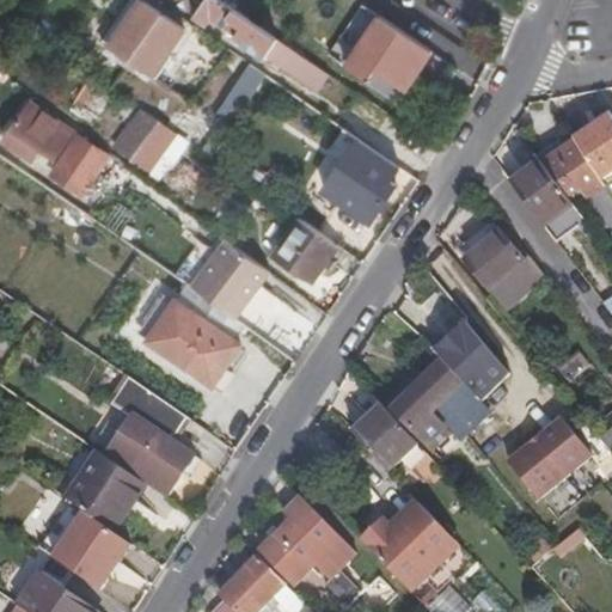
[(130,59),(191,101),(201,86),(153,55),(178,19),(150,0),(147,0),(116,44),(132,56),(130,59)]
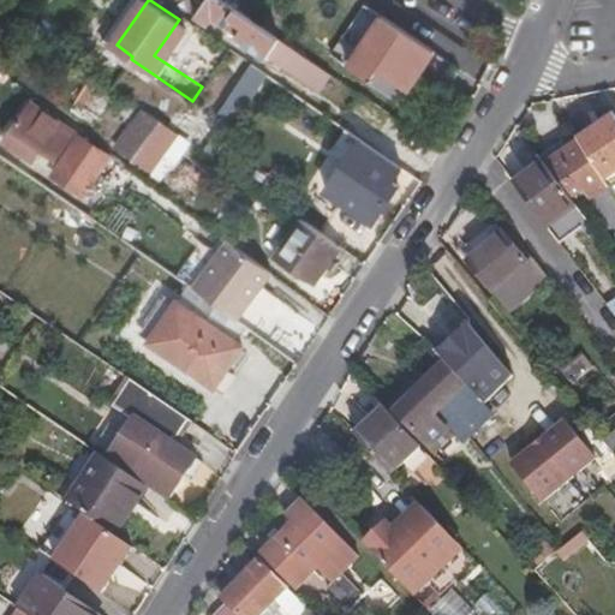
[(279,40),(254,22),(220,0),(207,0),(195,17),(208,25),(214,16),(226,24),(230,17),(238,23),(234,29),(239,33),(237,37),(266,58),(267,55),(279,40)]
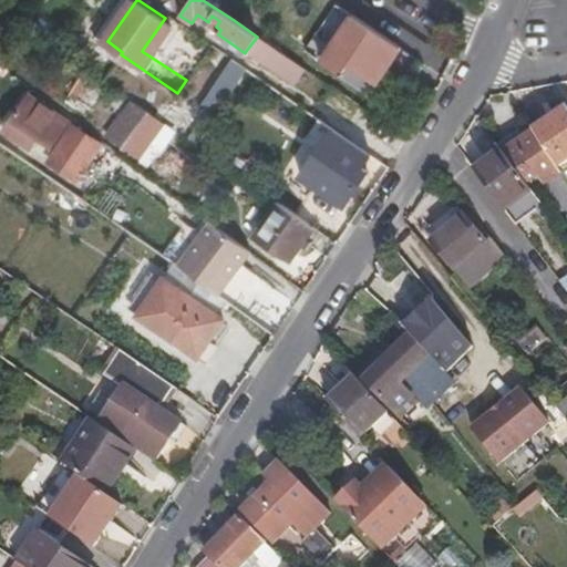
[(350,14),(319,61),(368,98),(400,47),(350,14)]
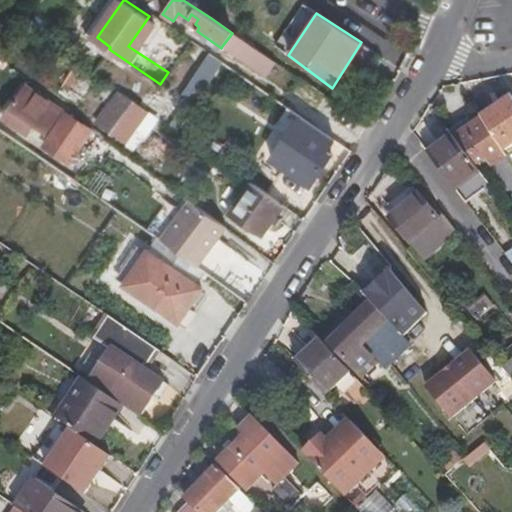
[(264,75),(274,62),(232,33),(222,46),(264,75)]
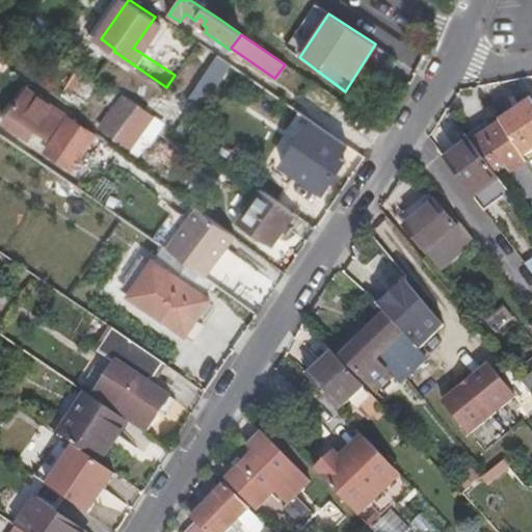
[(231,64),(217,56),(200,80),(213,89),(231,64)]
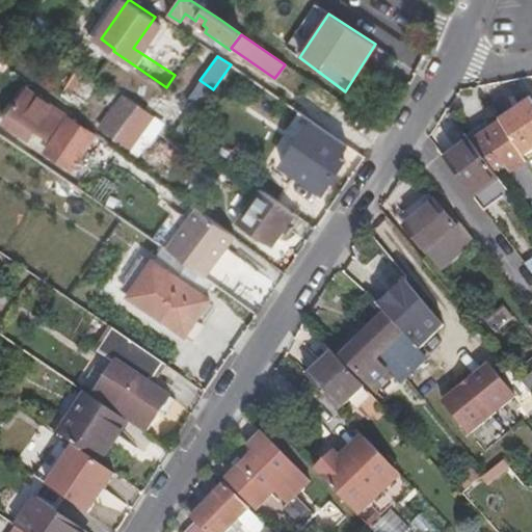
[(187,100),(193,104),(200,109),(213,89),(200,80),(187,100)]
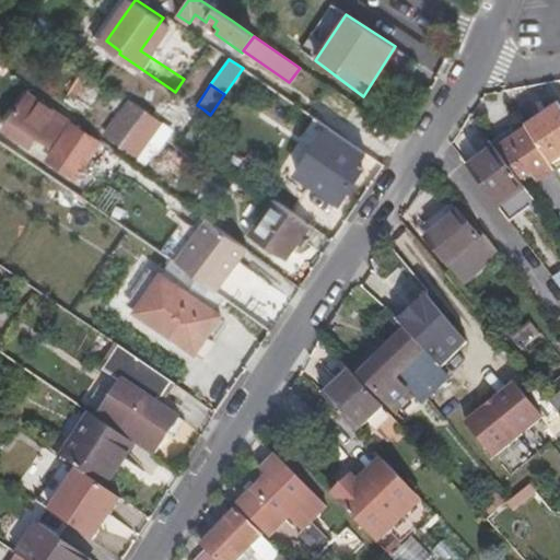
[(57,140),(71,120),(33,94),(4,133),(31,151),(45,131),(57,140)]
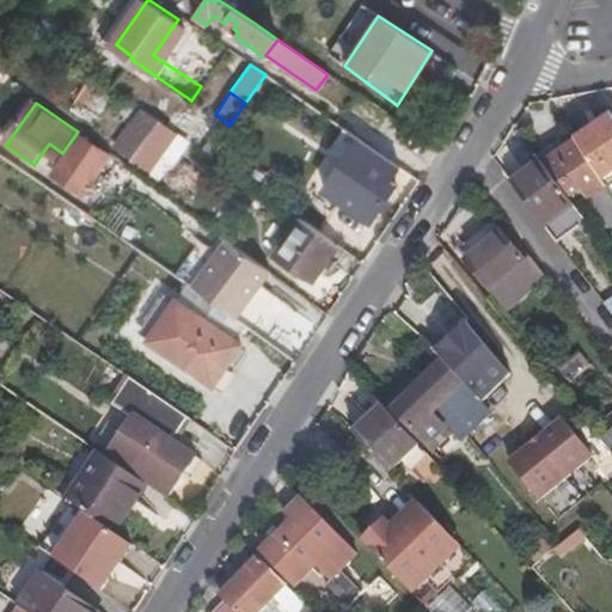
[(135,109),(115,152),(160,175),(182,132),(135,109)]
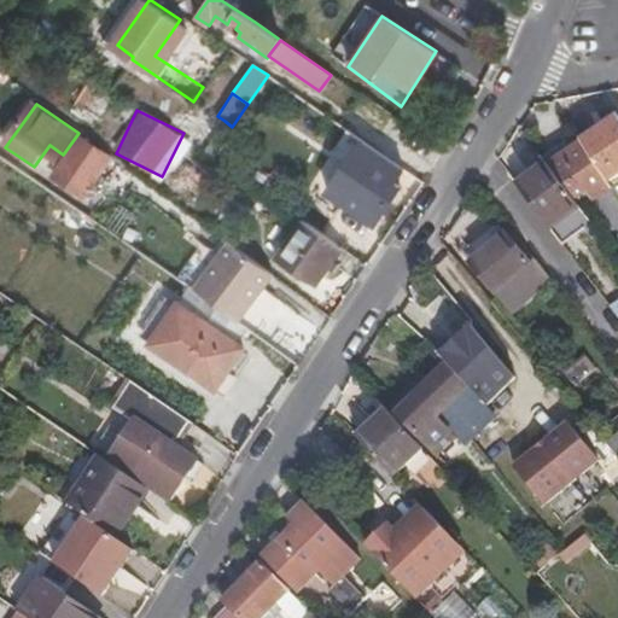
[(617,120),(614,115),(578,139),(605,179),(617,169),(617,120)]
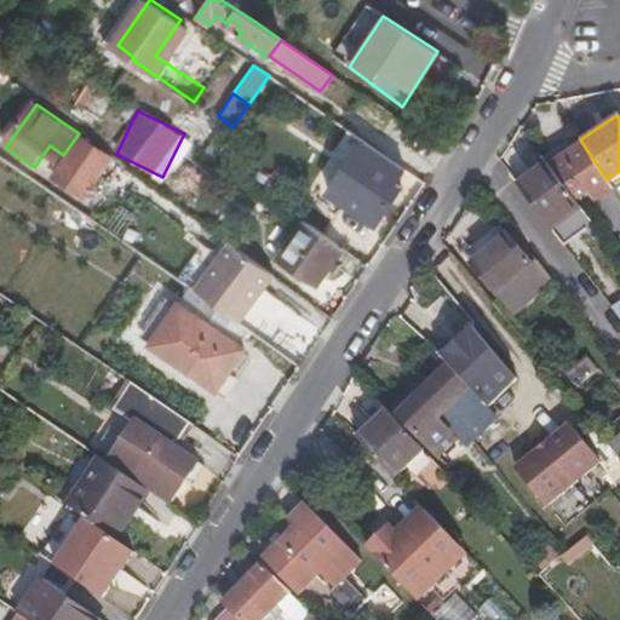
[(592,197),(610,184),(607,179),(580,139),(544,164),(572,200),(587,190),(592,197)]
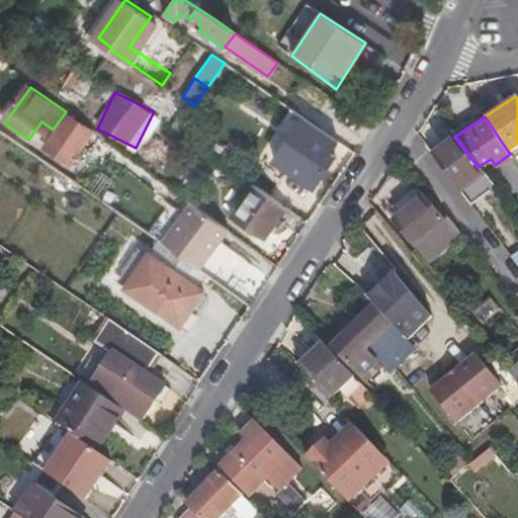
[(71,118),(49,149),(75,167),(83,157),(72,149),(86,128),(71,118)]
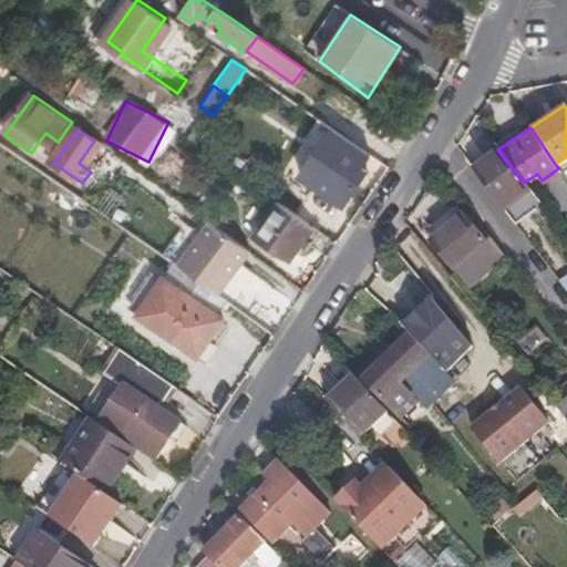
[(503,206),(527,187),(523,183),(497,150),(495,147),(471,165),(503,206)]
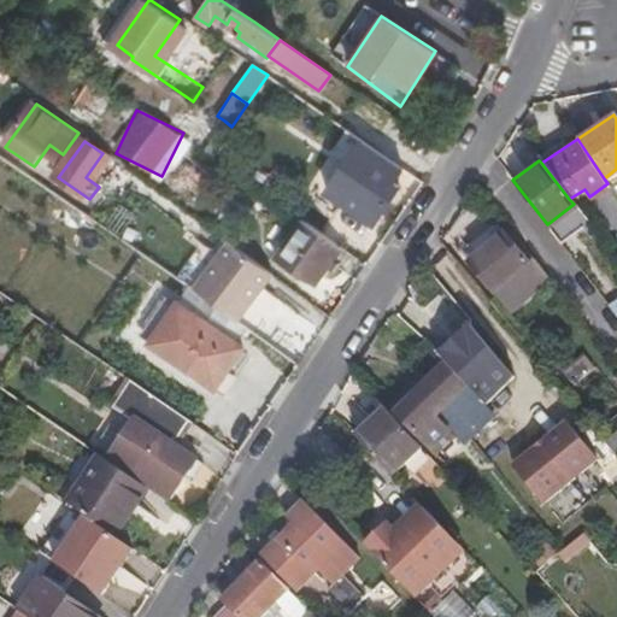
[(344,198),(341,201),(368,219),(370,216),(375,219),(398,188),(363,162),(340,194),(344,198)]
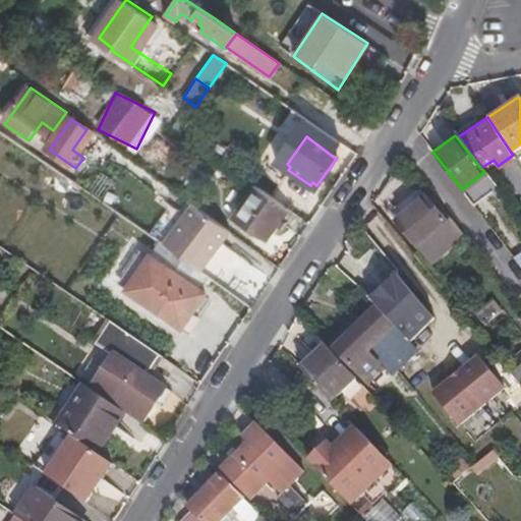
[(306,189),(310,185),(288,170),(285,174),(306,189)]
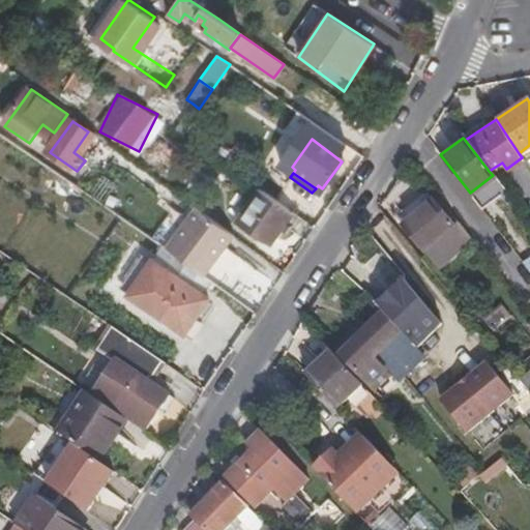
[(284,217),(292,207),(258,183),(235,219),(268,241),(280,225),(283,227),(288,221),(284,217)]
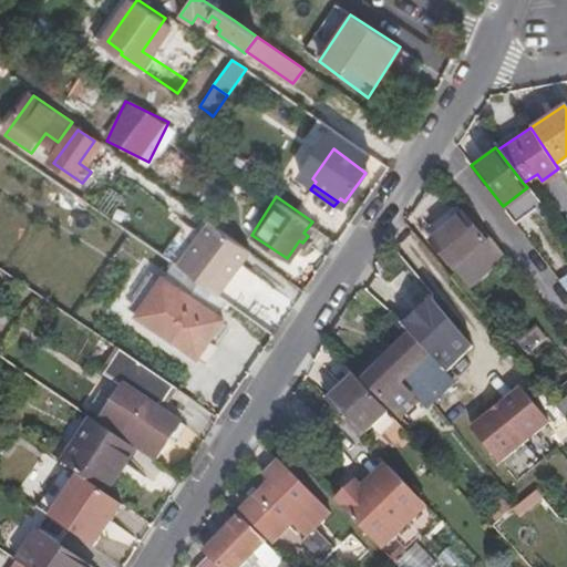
[(452,266),(484,241),(462,213),(430,238),(452,266)]
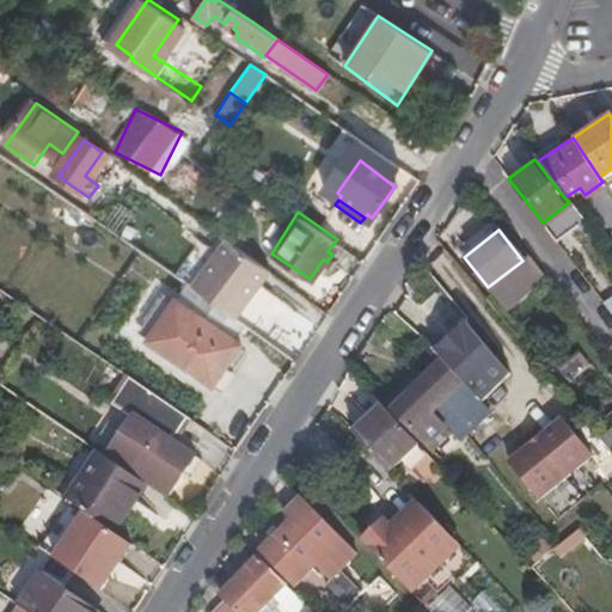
[(270,265),(231,237),(228,234),(190,283),(233,316),(270,265)]
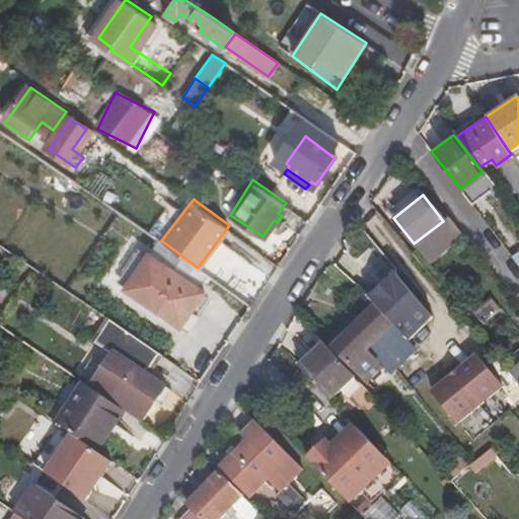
[(427,262),(461,235),(447,218),(443,221),(414,243),(427,262)]
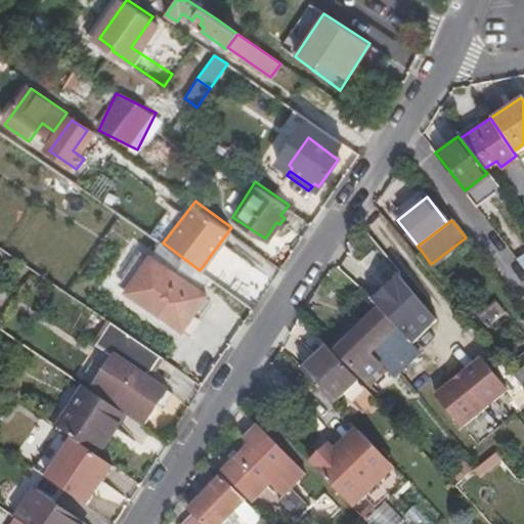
[(390,281),(400,271),(384,254),(374,264),(390,281)]
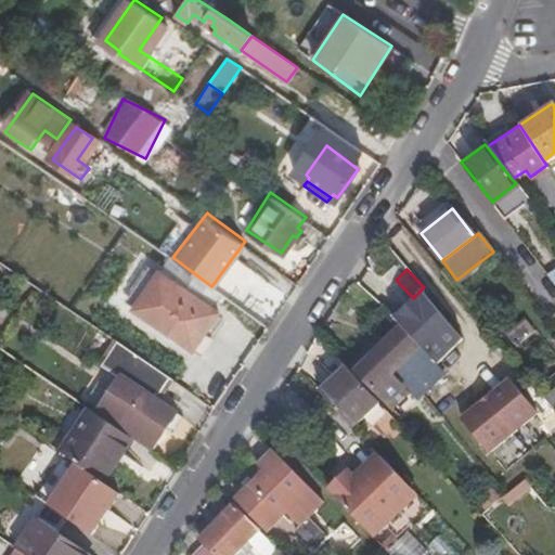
[(157,270),(150,281),(207,324),(216,311),(157,270)]
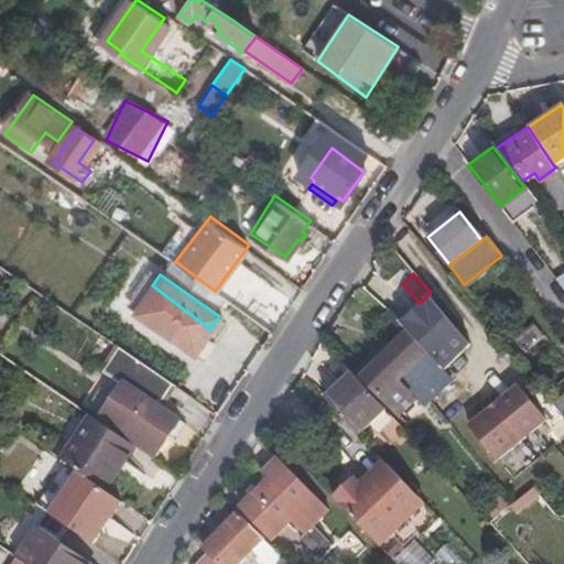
[(195,354),(210,329),(152,285),(133,311),(195,354)]
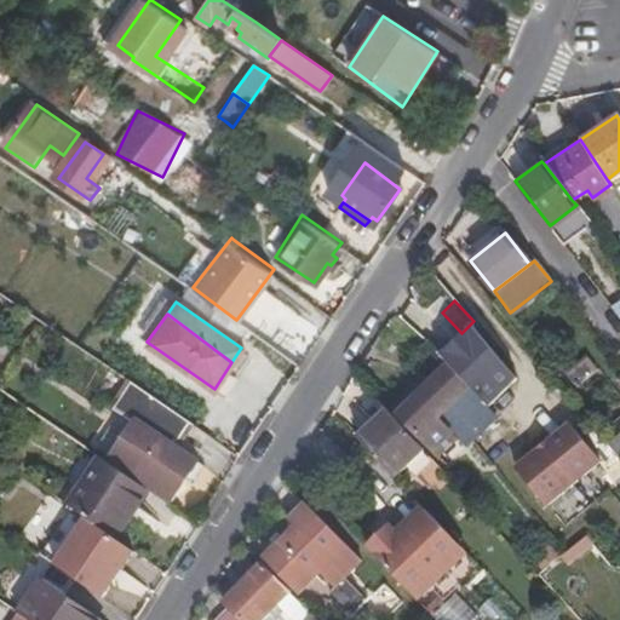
[(449,362),(468,384),(484,402),(516,375),(474,326),(442,355),(449,362)]
